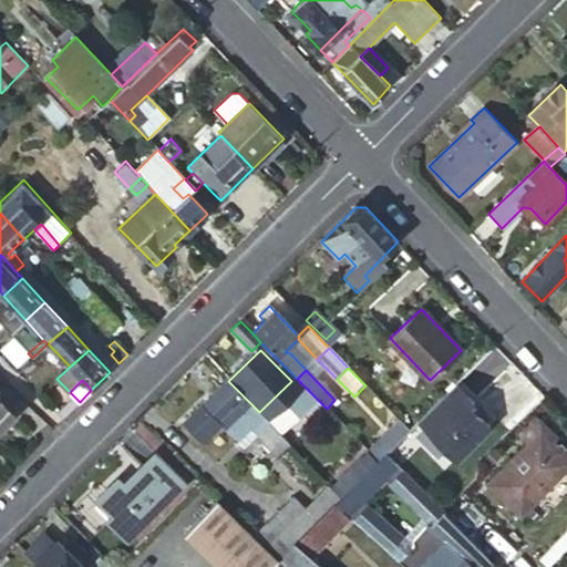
[(259,412),(228,381),(185,424),(205,444),(222,429),(238,444),(265,418),(259,412)]
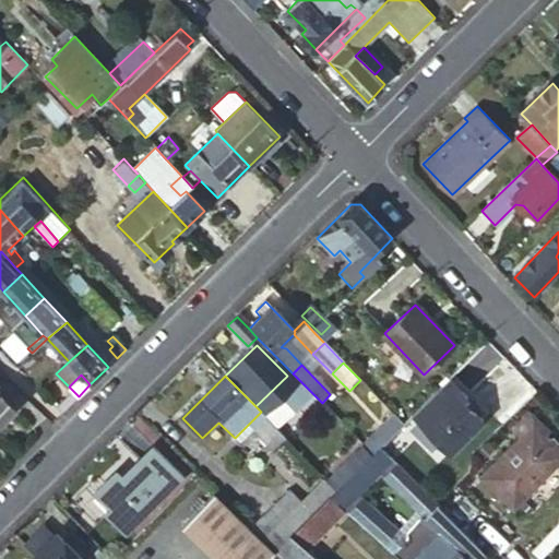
[(449,379),(412,416),(449,454),(483,421),(472,411),(463,402),(467,397),(449,379)]
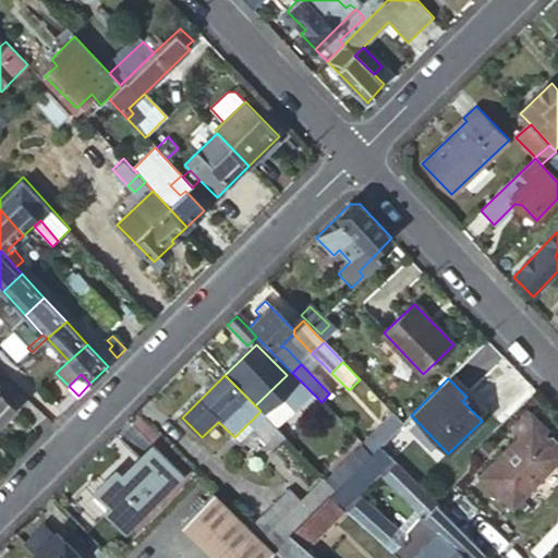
[(0,424),(15,409),(0,393),(0,424)]
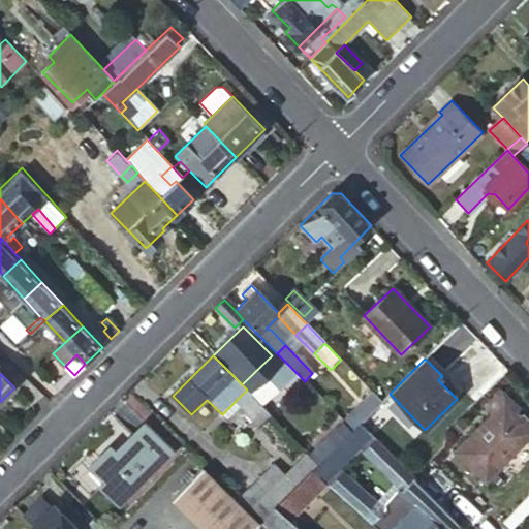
[(450,384),(442,376),(438,380),(446,389),(450,384)]
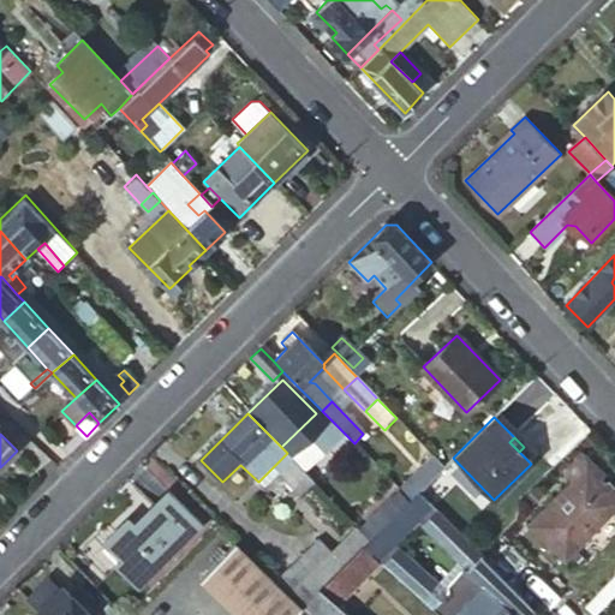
[(563,472),(573,482),(585,469),(597,481),(603,475),(581,454),(563,472)]
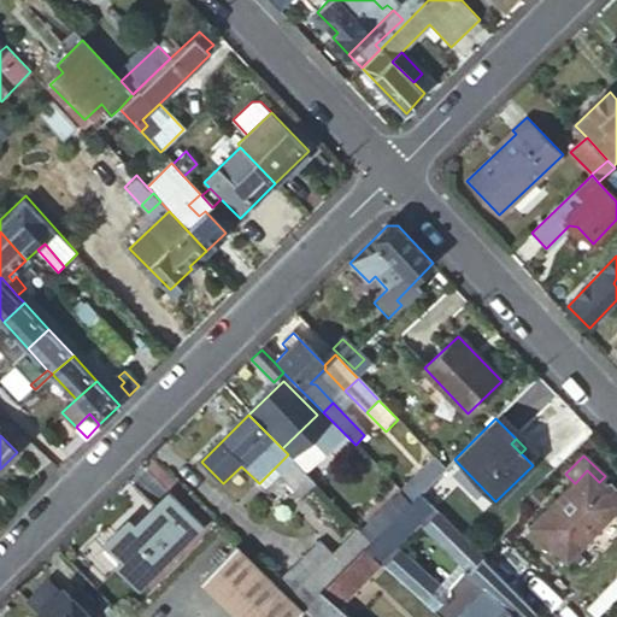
[(419,494),(445,469),(435,458),(405,486),(407,488),(416,498),(419,494)]
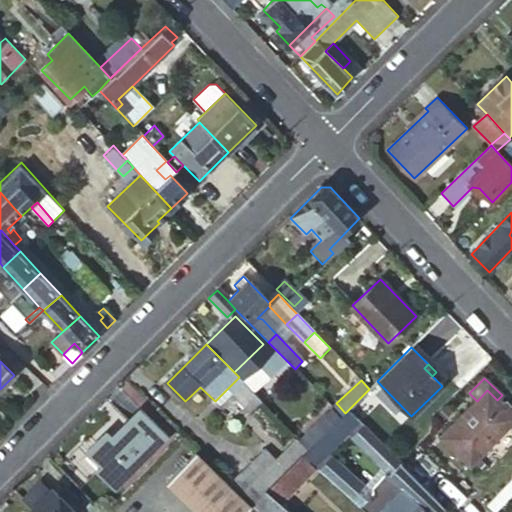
[(264,402),(246,384),(233,396),(251,414),(264,402)]
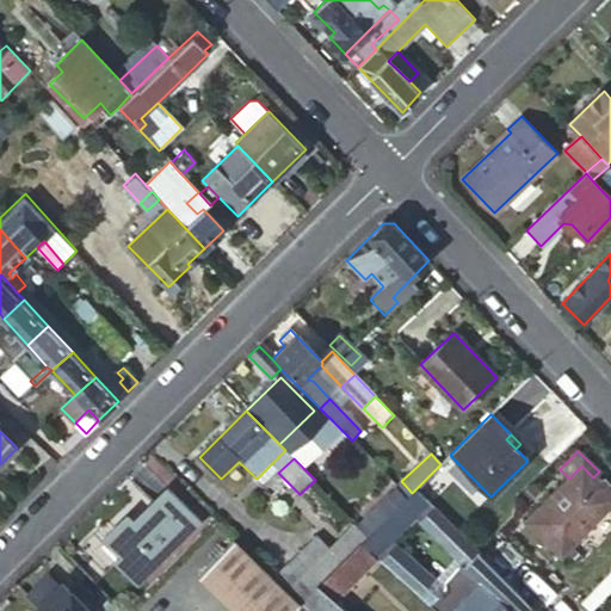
[(610,494),(593,477),(581,466),(569,479),(525,522),(560,555),(610,501),(610,494)]
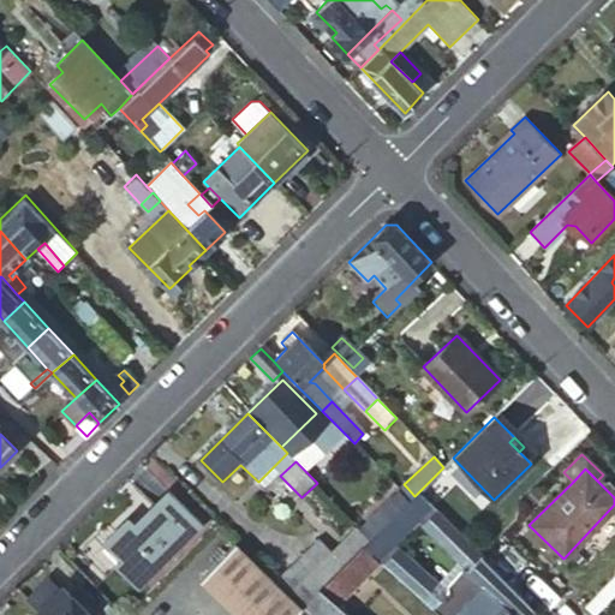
[(402,491),(411,500),(415,496),(406,487),(402,491)]
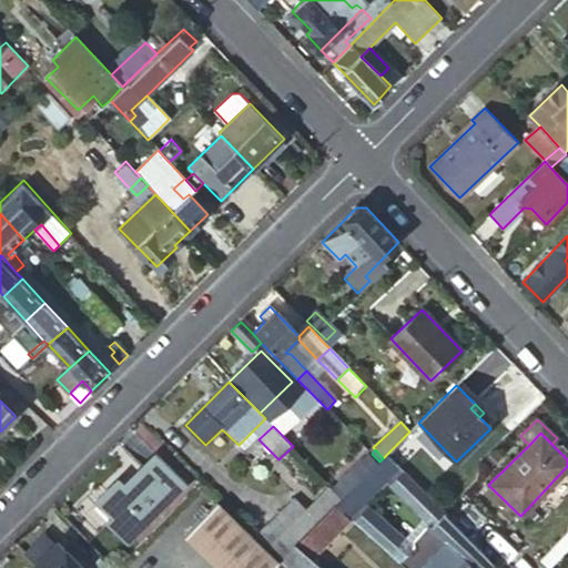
[(367,452),(332,486),(343,497),(378,463),(367,452)]
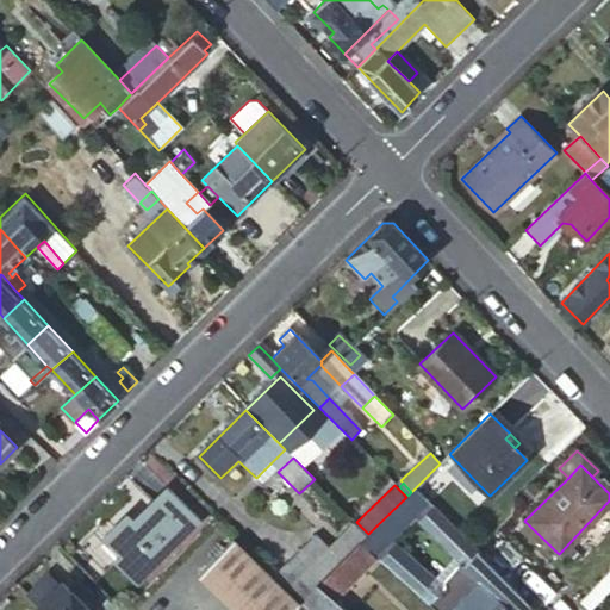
[(406,497),(368,534),(361,542),(372,552),(375,555),(428,503),(415,489),(411,492),(408,496),(406,497)]
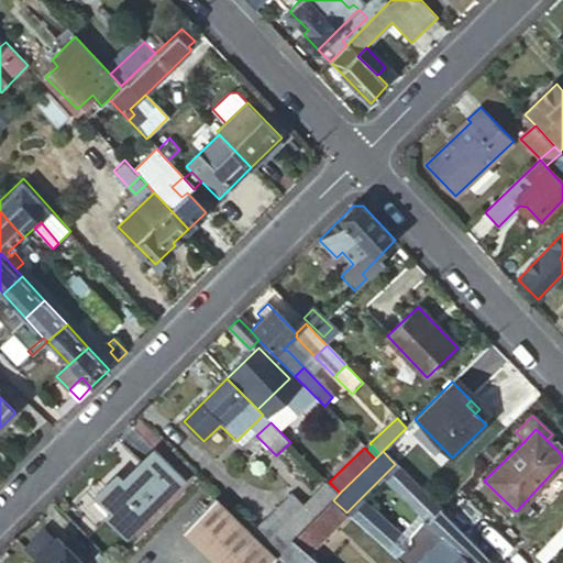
[(181,484),(154,454),(118,489),(112,483),(95,500),(109,516),(102,521),(122,542),(181,484)]
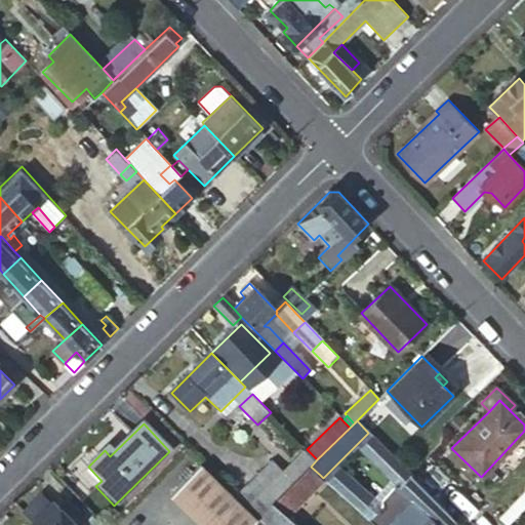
[(290,444),(296,438),(289,431),(283,437),(290,444)]
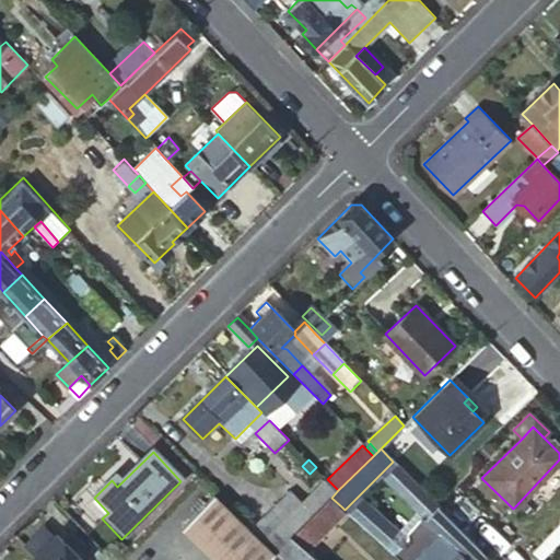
[(418,513),(431,500),(399,467),(397,466),(384,479),(418,513)]
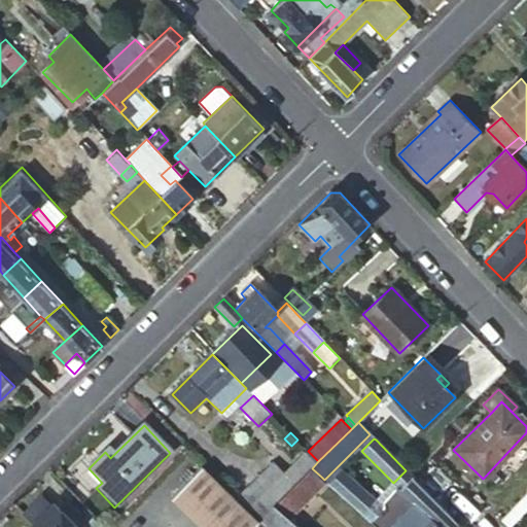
[(273,461),(236,497),(261,518),(275,504),(312,468),(318,461),(308,451),(285,473),(273,461)]
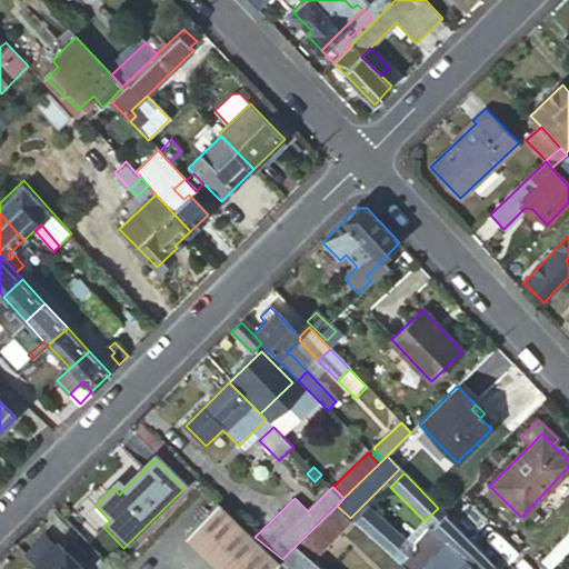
[(337,506),(297,545),(309,556),(347,515),(337,506)]
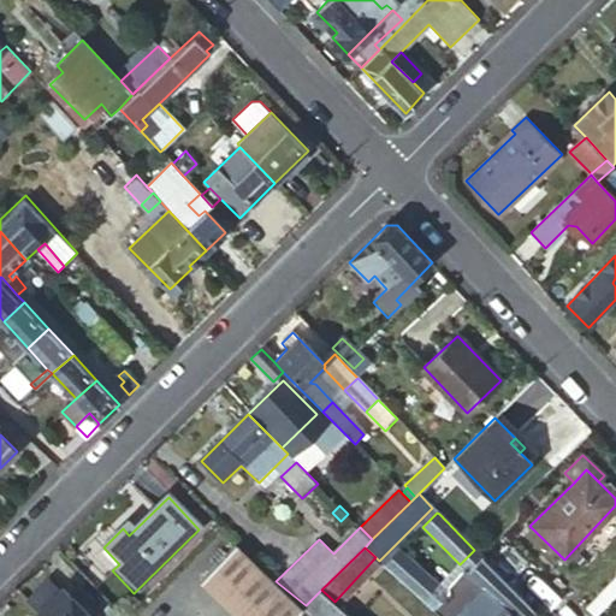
[(400,549),(383,564),(438,615),(526,615),(533,608),(483,557),(468,573),(462,570),(446,586),(449,591),(446,593),(400,549)]
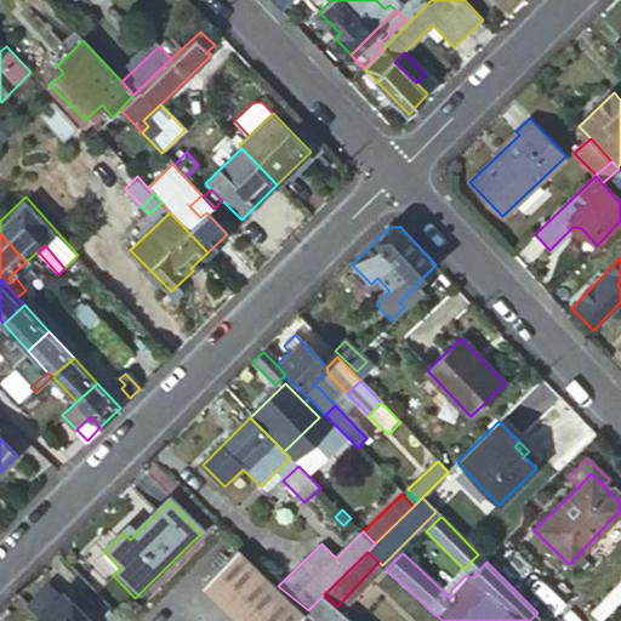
[(302,620),(307,615),(237,554),(204,591),(239,620),(302,620)]
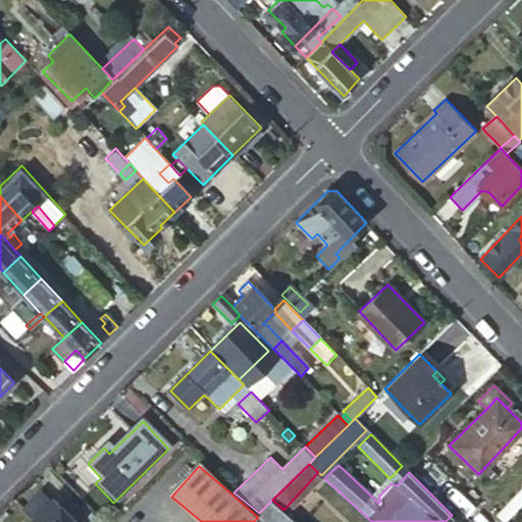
[(45,507),(50,503),(39,491),(35,497),(45,507)]
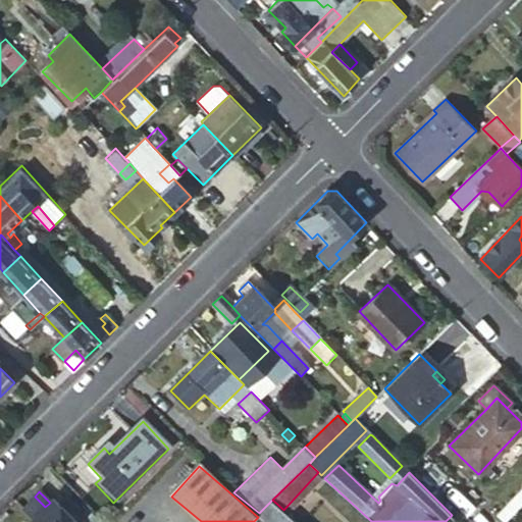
[(20,511),(32,521),(45,507),(35,497),(20,511)]
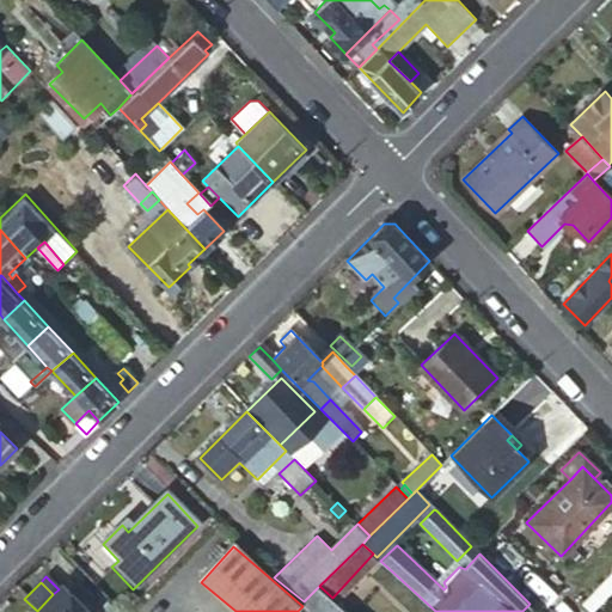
[(110,611),(84,585),(71,598),(60,587),(59,589),(53,594),(37,611),(110,611)]
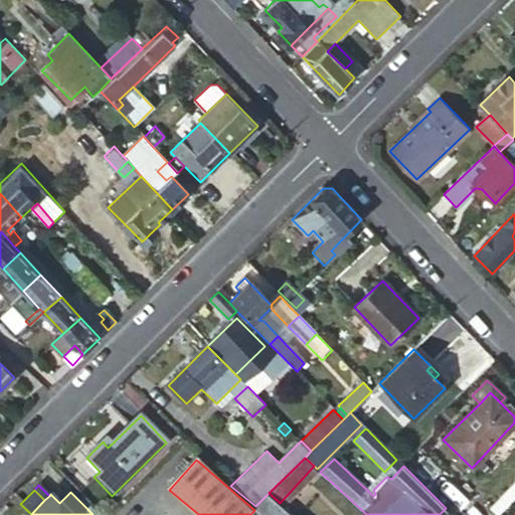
[(269,493),(255,506),(262,511),(258,514),(292,514),(280,503),(269,493)]
